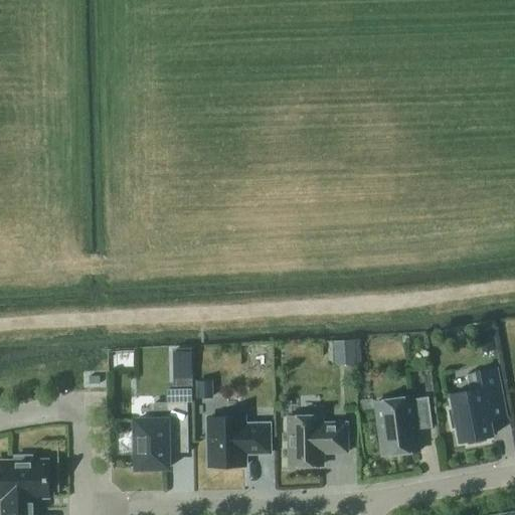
[(346,364),(357,364),(356,340),(344,340),(346,364)]
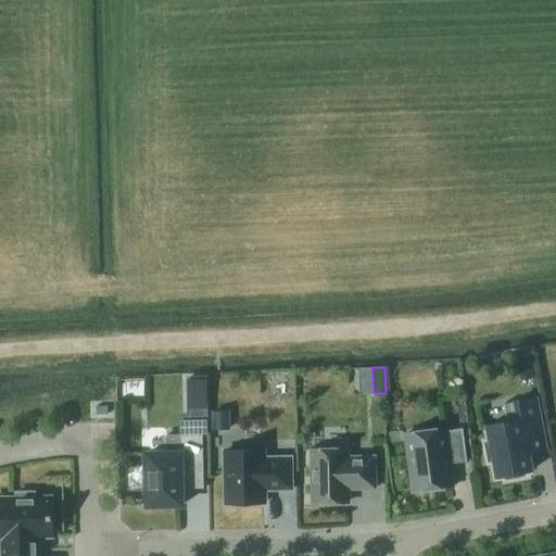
[(187,392),(187,415),(207,415),(207,392),(187,392)]
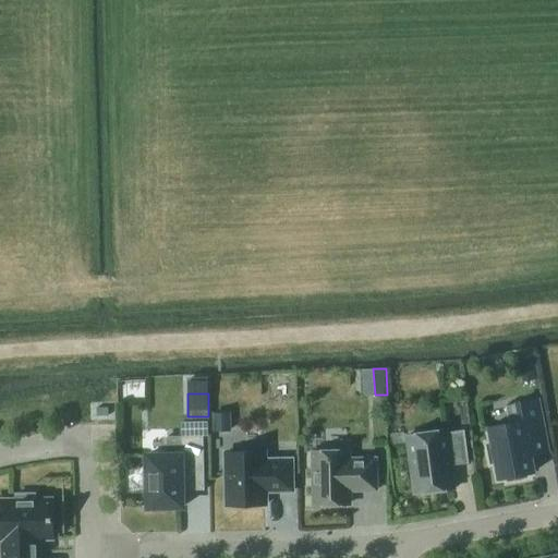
[(509,423),(489,427),(493,444),(487,445),(490,463),(496,462),(499,478),(507,476),(508,481),(526,476),(525,473),(534,472),(531,455),(547,451),(537,399),(506,405),(509,423)]
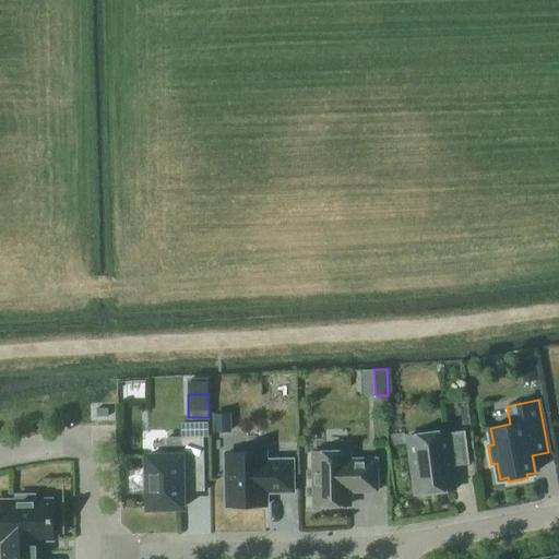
[(216,431),(229,431),(229,413),(216,414),(216,431)]
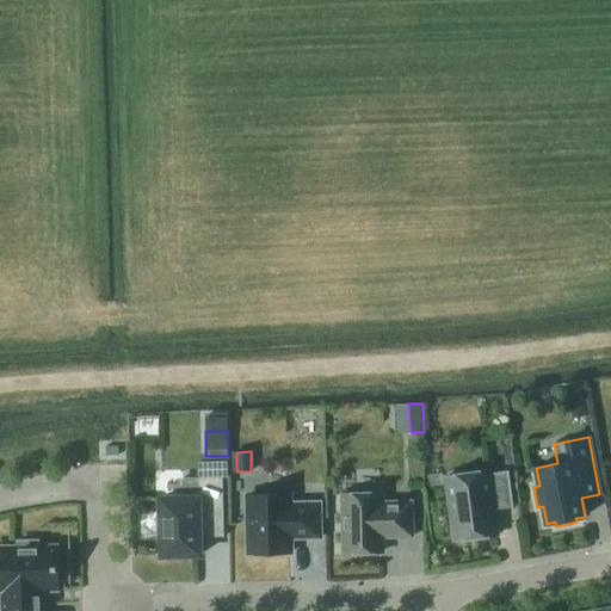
[(456,539),(497,535),(493,508),(513,506),(508,470),(488,473),(488,470),(448,476),(456,539)]
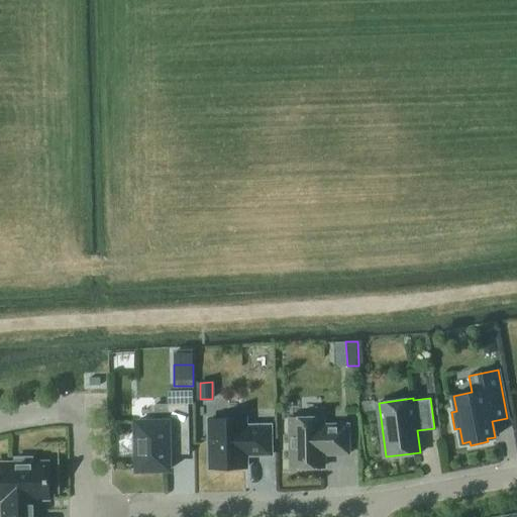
[(136,421),(137,470),(170,470),(170,453),(190,453),(189,403),(156,404),(156,421),(136,421)]
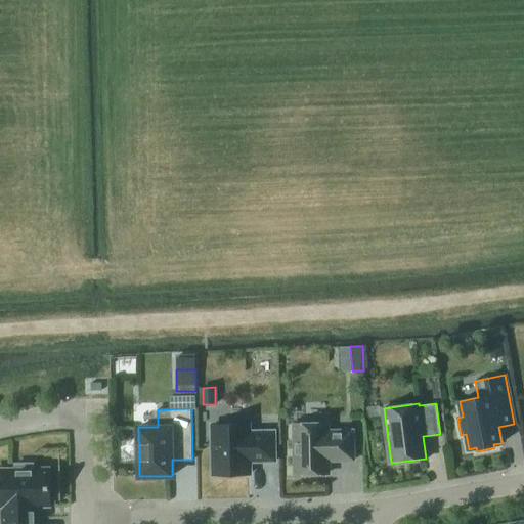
[(248,431),(248,423),(213,424),(214,475),(249,474),(249,459),(257,459),(257,461),(275,461),(274,431),(248,431)]
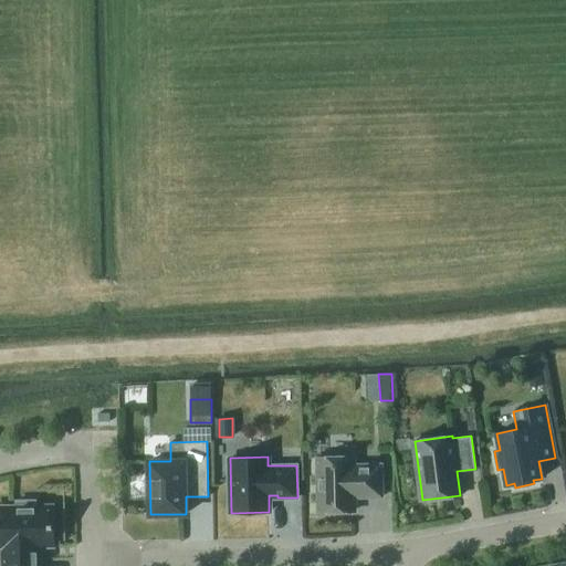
[(383,496),(381,464),(353,464),(353,457),(318,457),(320,512),(354,511),(354,494),(363,494),(363,498),(383,496)]
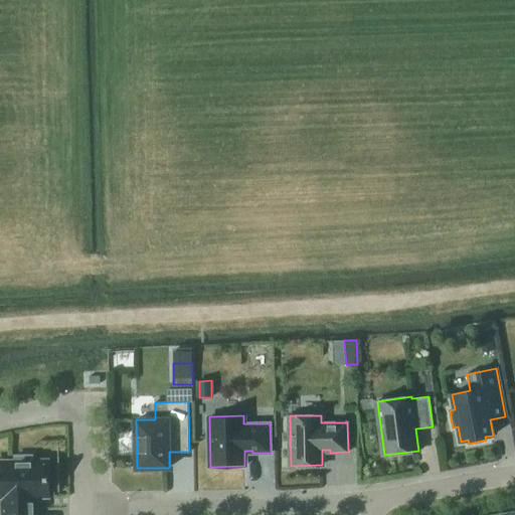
[(2,514),(36,514),(36,507),(34,507),(34,497),(48,496),(47,460),(31,461),(31,456),(15,456),(15,461),(0,461),(0,497),(4,497),(4,507),(2,507),(2,514)]
